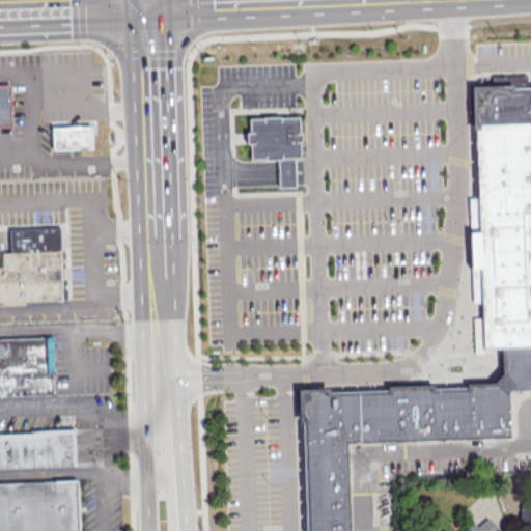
[(0,123),(12,123),(11,87),(0,87),(0,123)]
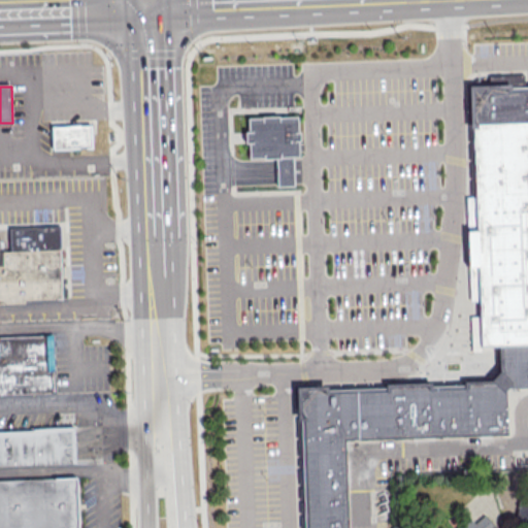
[(527,87),(471,89),(479,344),(503,343),(504,380),(297,386),(301,527),(348,527),(345,439),(509,434),(508,387),(527,386),(527,87)]
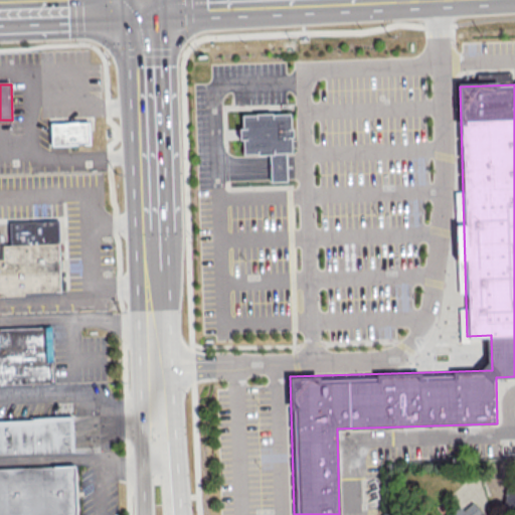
[(242,117),(255,116),(255,115),(272,114),(273,116),(291,115),(291,130),(293,130),(293,138),(292,138),(292,153),(287,154),(287,166),(288,182),(272,183),(271,166),(271,156),(258,156),(258,154),(243,155),(242,140),(239,140),(239,130),(242,130),(242,117)]
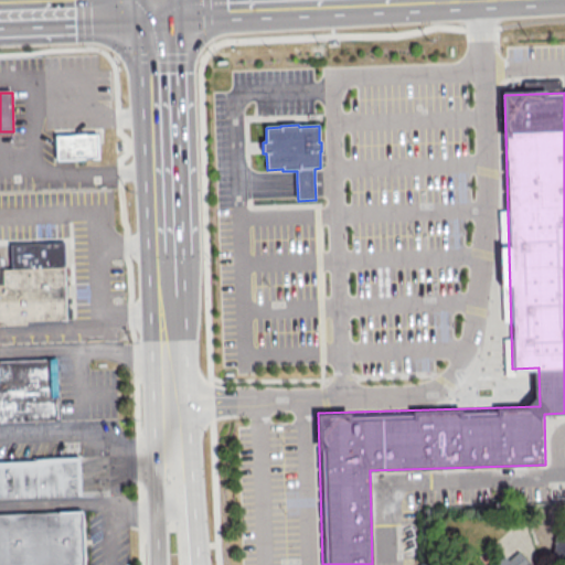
[(54,137),(54,163),(98,162),(97,137),(54,137)]
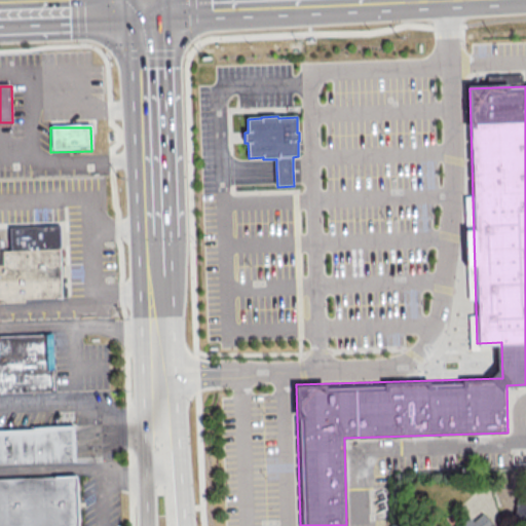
[(9,227),(9,251),(0,251),(0,302),(24,302),(24,298),(61,298),(59,226),(9,227)]
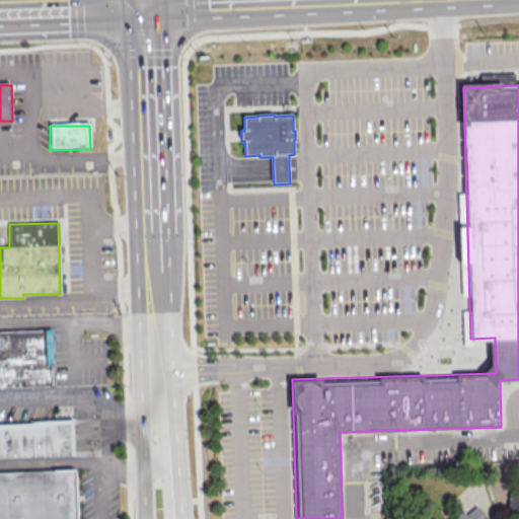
[(0,385),(0,328),(51,328),(52,385),(0,385)]
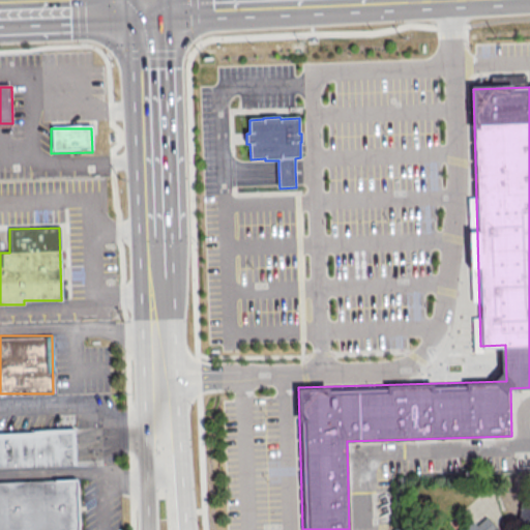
[(0,466),(0,430),(75,428),(76,464),(0,466)]
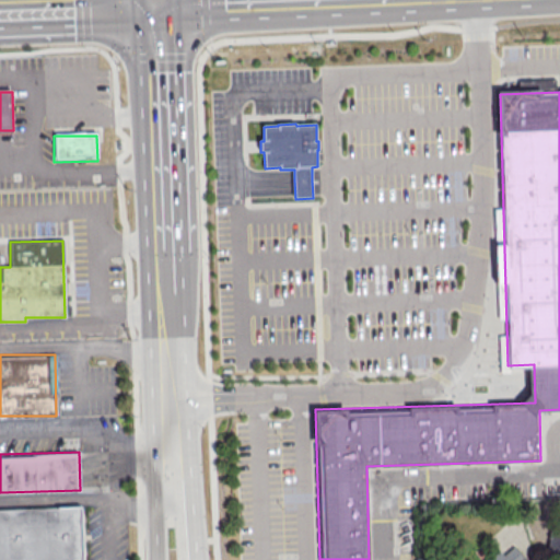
[(0,508),(0,559),(83,559),(82,504),(0,508)]
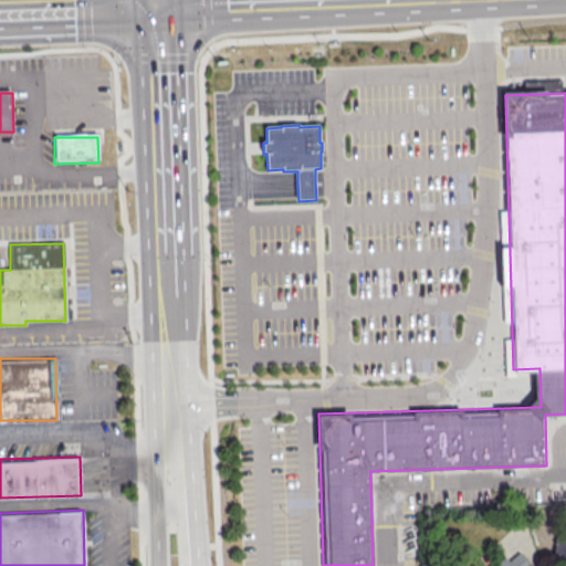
[(565,538),(555,537),(552,562),(565,563),(565,538)]
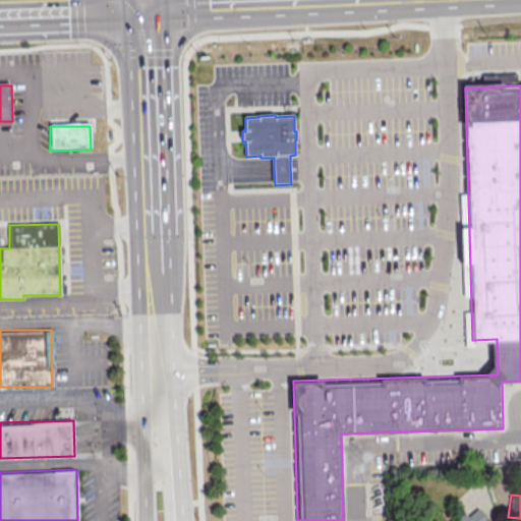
[(485,520),(487,520),(477,508),(467,515),(465,513),(454,520),(485,520)]
